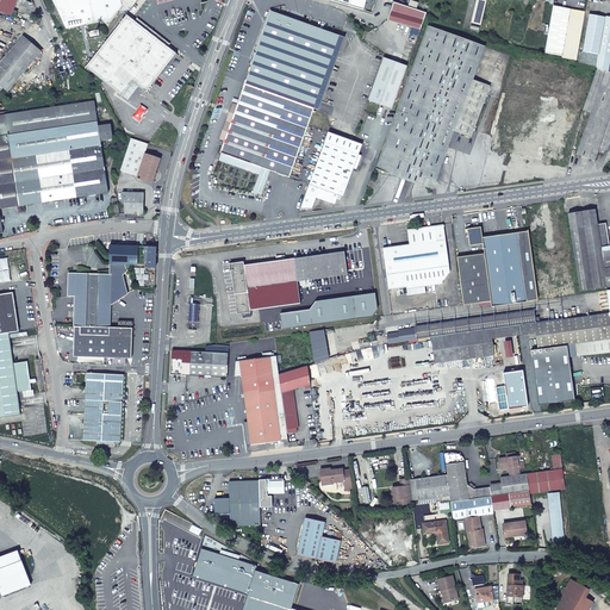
[(1,0),(0,5),(0,12),(12,16),(18,0),(1,0)]
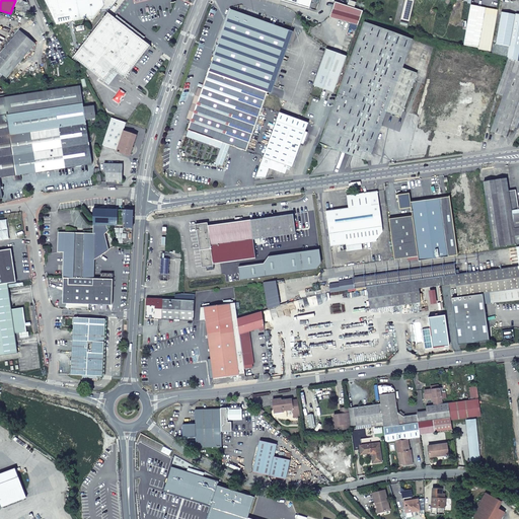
[(45,0),(57,24),(89,17),(91,18),(94,21),(102,10),(112,8),(118,0),(45,0)]
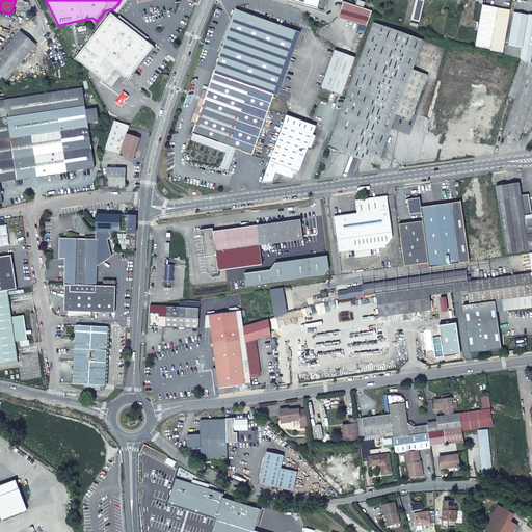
[(345,2),(339,18),(367,25),(373,10),(345,2)]
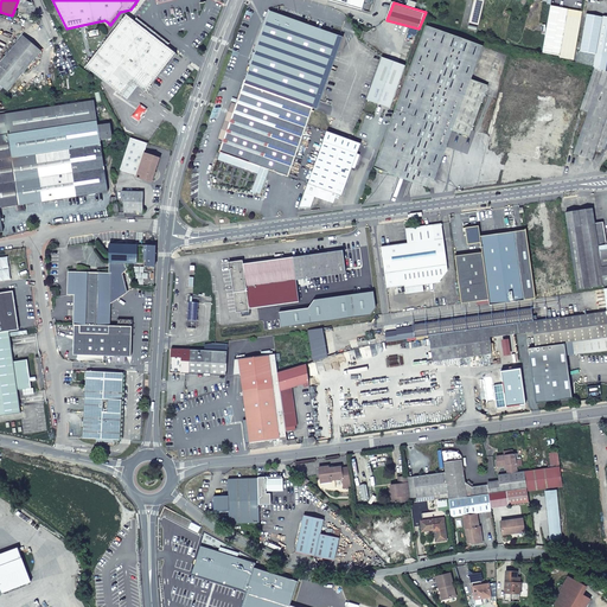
[(583,11),(551,5),(543,52),(575,62),(583,11)]
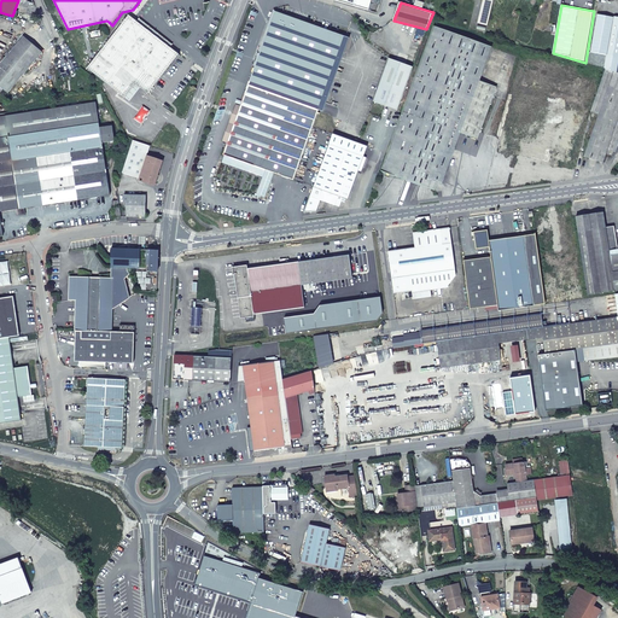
[(283,15),(275,12),(250,85),(320,109),(345,38),(283,15)]
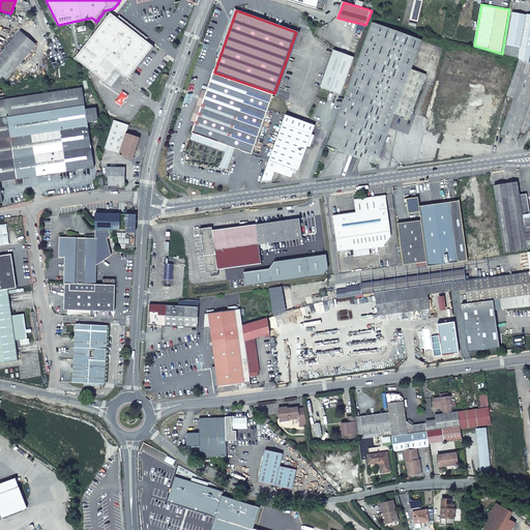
[(75,58),(107,83),(111,87),(120,76),(126,81),(153,47),(146,40),(148,38),(119,16),(117,19),(111,12),(75,58)]
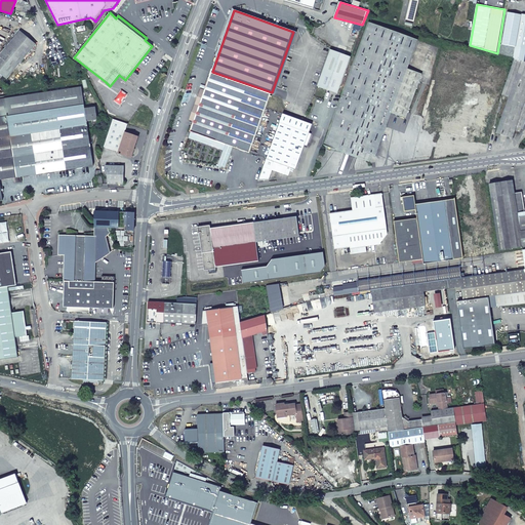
[(524,14),(509,12),(502,44),(524,47),(524,14)]
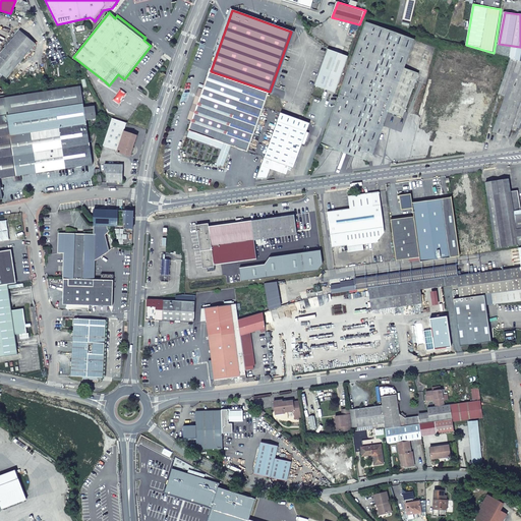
[(365,152),(373,154),(389,112),(403,117),(419,73),(405,68),(415,40),(366,21),(323,145),(362,159),(365,152)]
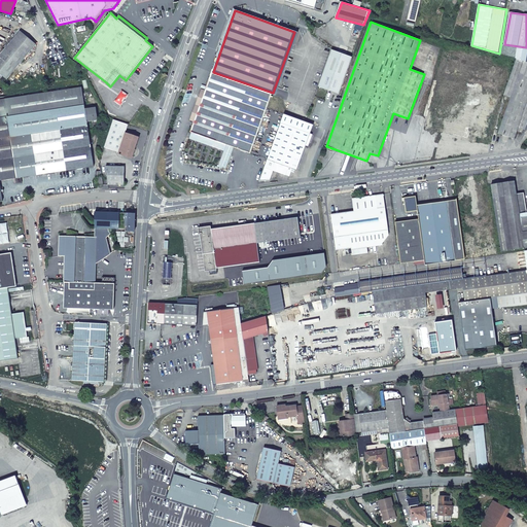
[(20,31),(0,54),(0,73),(6,79),(36,44),(20,31)]
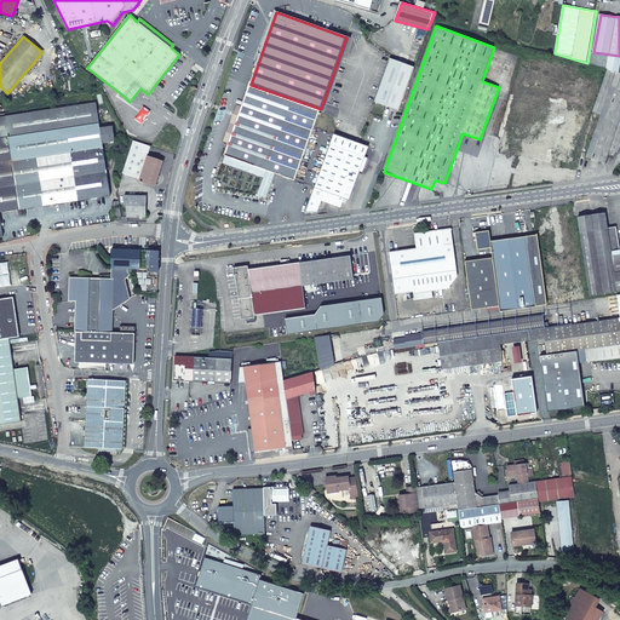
[(351,39),(346,38),(321,109),(326,112),(351,39)]
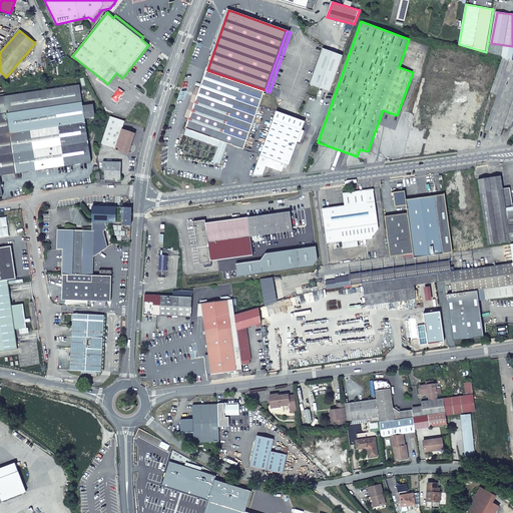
[(491,92),(498,94),(510,59),(503,56),(491,92)]
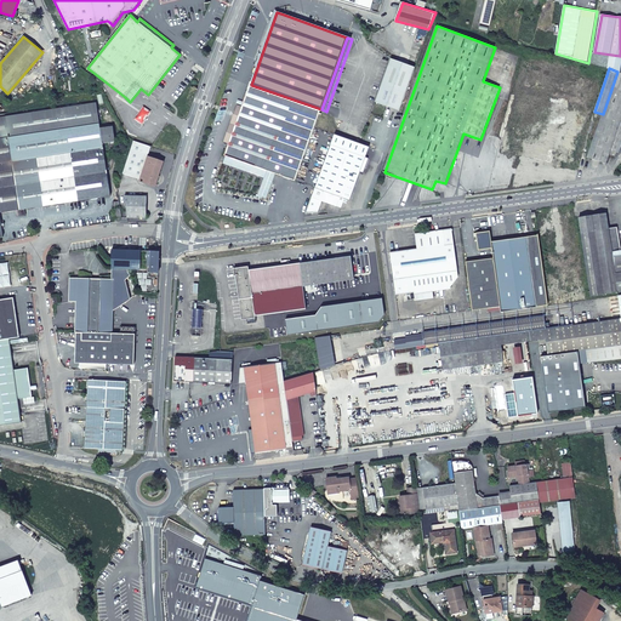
[(620,72),(617,72),(603,114),(588,157),(607,164),(610,154),(611,151),(617,152),(619,153),(620,147),(620,72)]
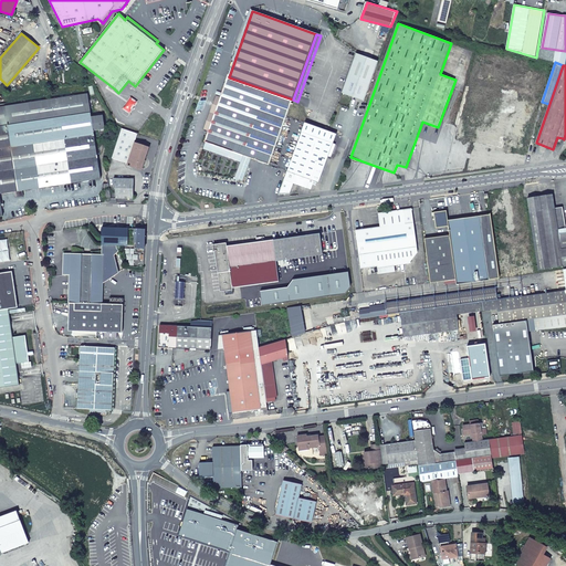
[(293,100),(229,77),(224,87),(220,86),(208,119),(212,122),(209,133),(210,133),(255,148),(274,155),(293,100)]
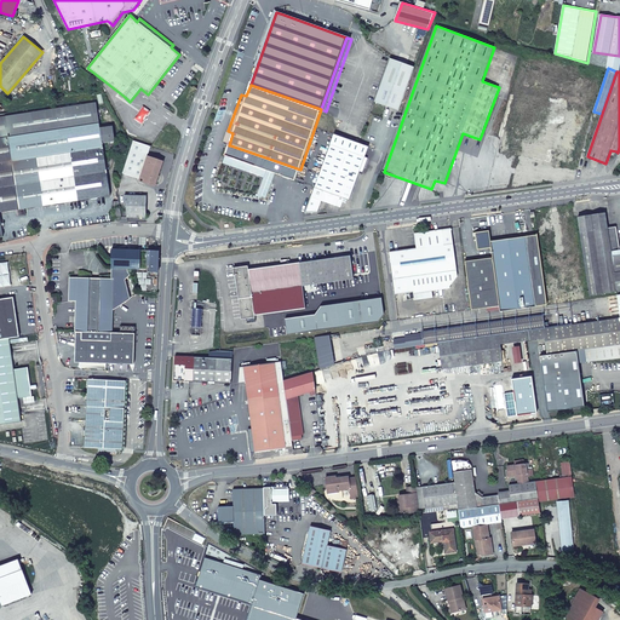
[(115,141),(113,126),(99,128),(96,103),(0,116),(0,236),(4,236),(0,216),(0,212),(110,195),(103,143),(115,141)]
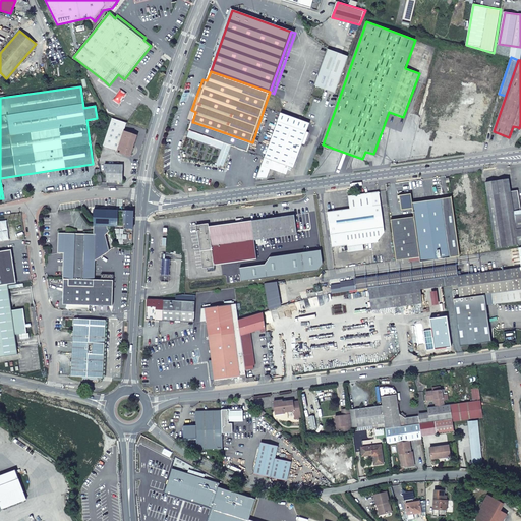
[(304,121),(282,112),(257,179),(268,178),(271,169),(287,174),(289,170),(290,167),(293,168),(294,168),(307,131),(301,129),(304,121)]
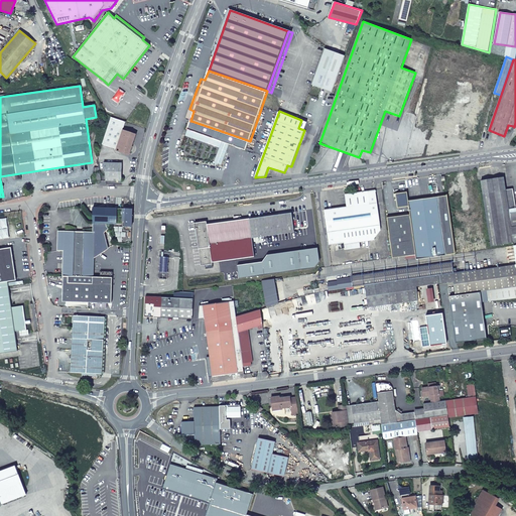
[(129,154),(135,135),(122,130),(125,122),(112,117),(102,144),(117,149),(116,150),(129,154)]
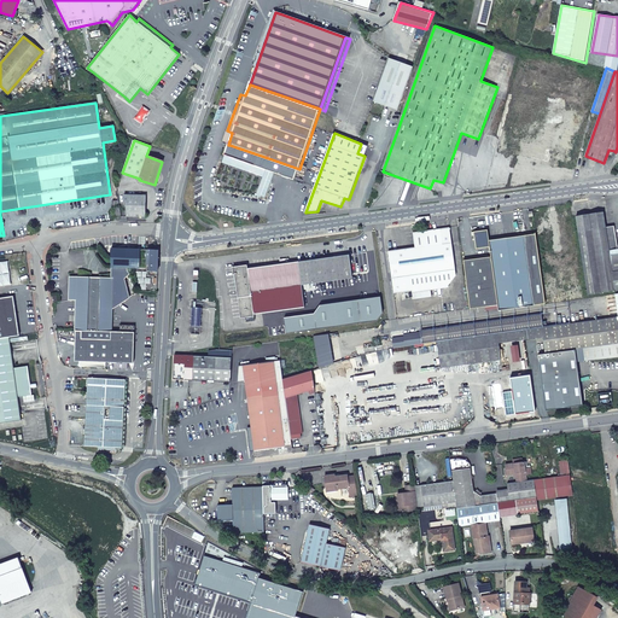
[(368,146),(361,144),(357,153),(365,156),(368,146)]
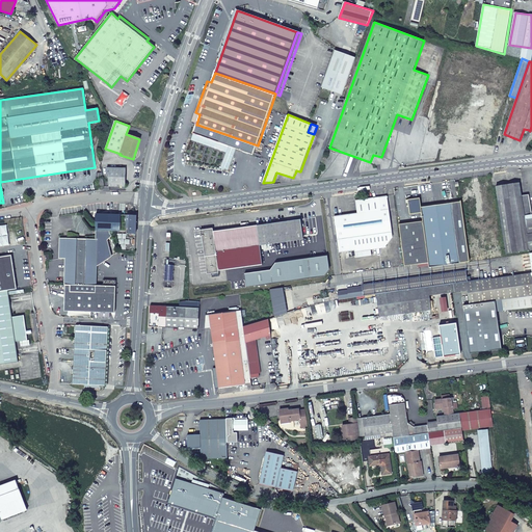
[(240,139),(197,125),(195,131),(231,143),(225,158),(233,161),(240,139)]
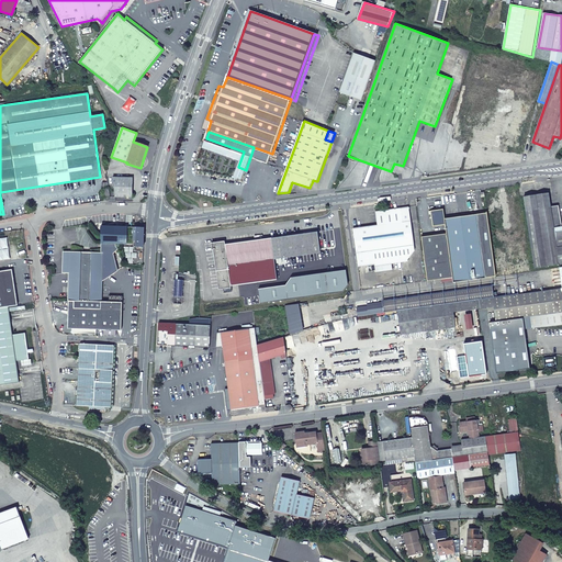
[(113,178),(115,197),(132,197),(133,178),(113,178)]
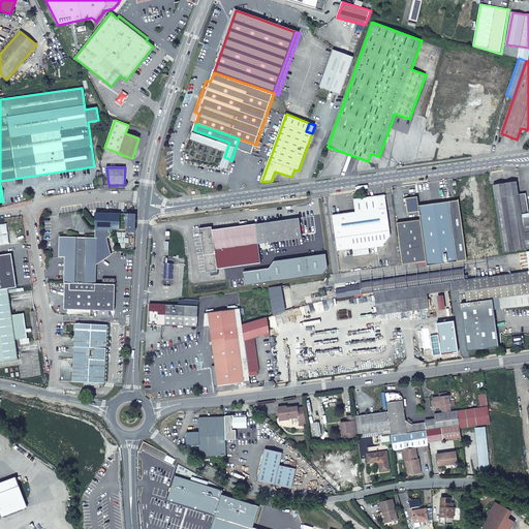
[(516,182),(505,184),(507,196),(518,195),(516,182)]
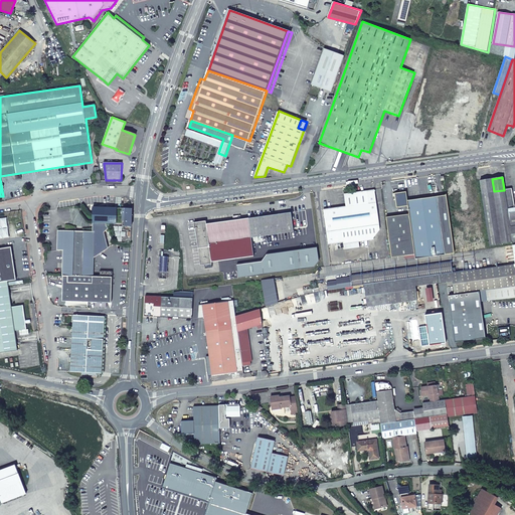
[(514,207),(512,189),(504,190),(494,191),(492,179),(481,180),(490,245),(512,241),(507,208),(514,207)]
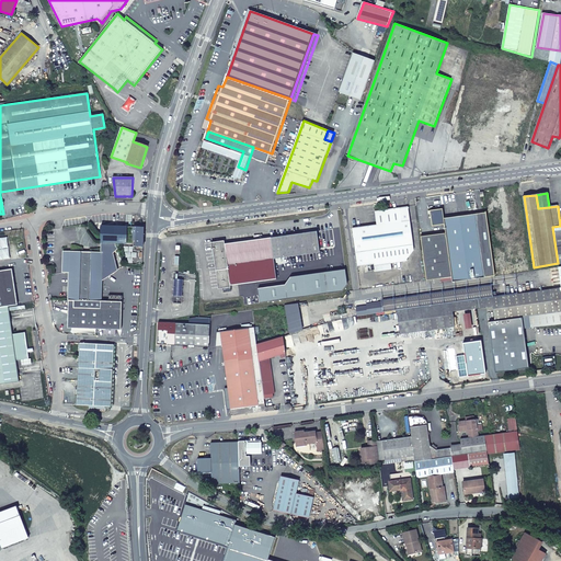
[(374,264),(390,262),(408,260),(414,250),(408,207),(376,212),(377,225),(353,228),(358,266),(374,264)]
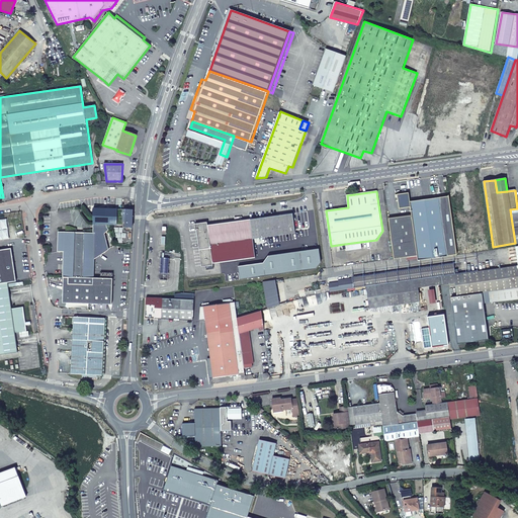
[(418,259),(418,260),(447,256),(439,198),(425,199),(410,201),(409,193),(397,194),(399,208),(410,206),(412,214),(399,217),(389,218),(395,258),(407,256),(408,259),(414,259),(414,256),(417,255),(418,259)]
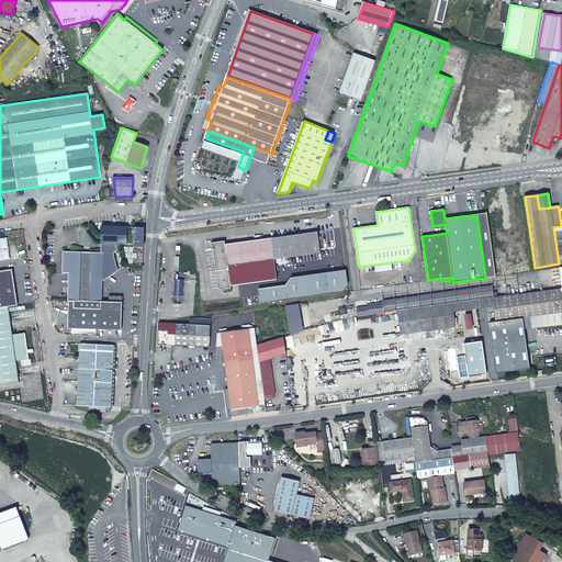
[(144,247),(144,227),(101,226),(102,244),(103,244),(103,253),(65,251),(64,273),(70,273),(69,302),(75,302),(75,329),(98,330),(122,330),(123,302),(101,302),(102,282),(108,279),(108,271),(112,271),(112,253),(115,249),(116,243),(134,244),(133,247),(144,247)]
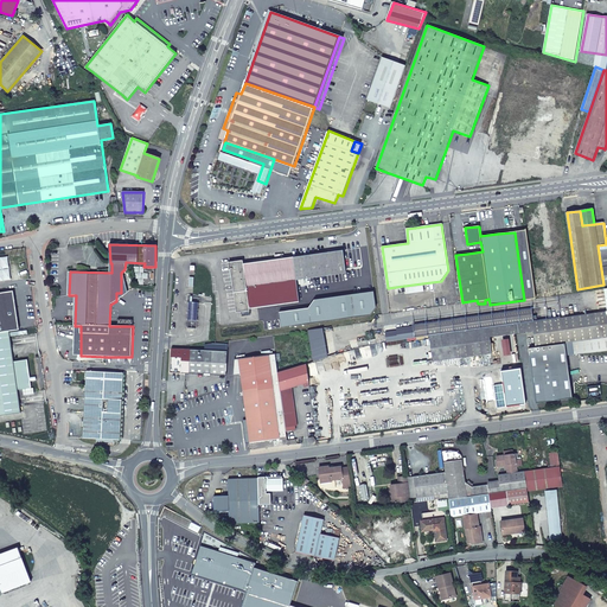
[(243,261),(229,263),(229,269),(230,269),(236,311),(300,302),(299,292),(305,292),(302,279),(346,273),(343,250),(243,264),(243,261)]
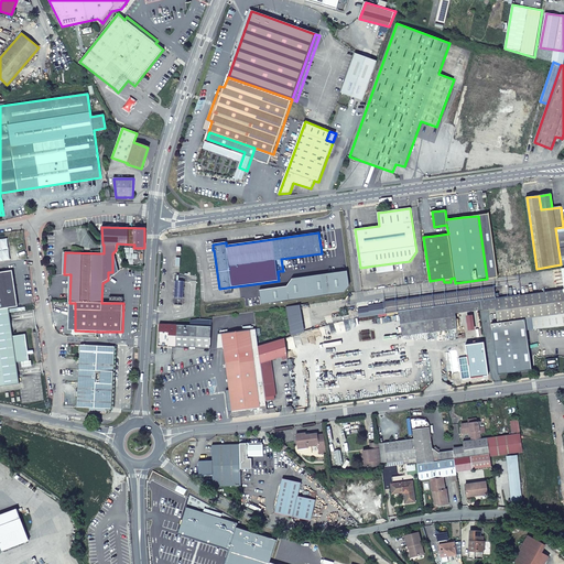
[(393,271),(392,263),(376,266),(377,273),(393,271)]
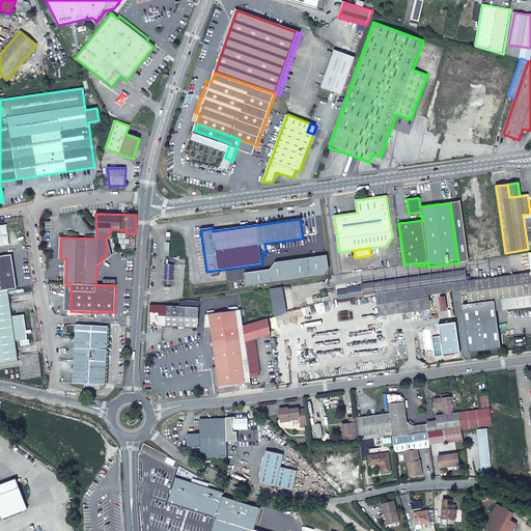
[(0,288),(7,288),(16,286),(11,253),(0,254),(0,288)]
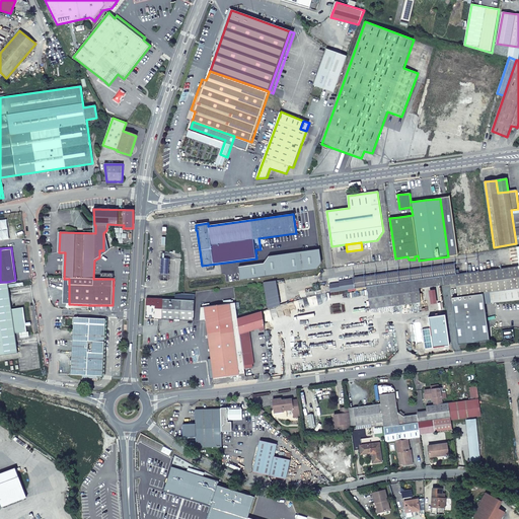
[(447,276),(456,275),(455,264),(354,278),(355,288),(368,287),(418,280),(447,276)]
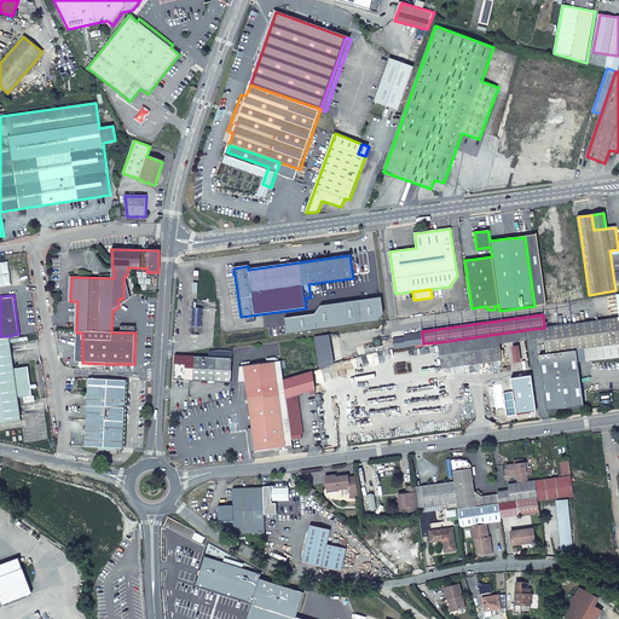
[(583,348),(585,363),(618,358),(618,327),(618,324),(618,323),(618,317),(588,322),(591,347),(583,348)]
